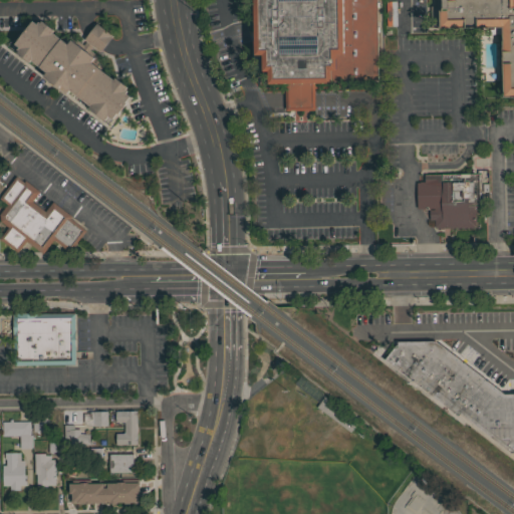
[(253,0),(377,0),(377,80),(348,80),(348,88),(343,88),(343,81),(329,81),(329,83),(314,83),(314,97),(314,110),(285,110),(285,98),(285,83),(267,83),(267,71),(261,71),(261,54),(253,54),(253,0)]
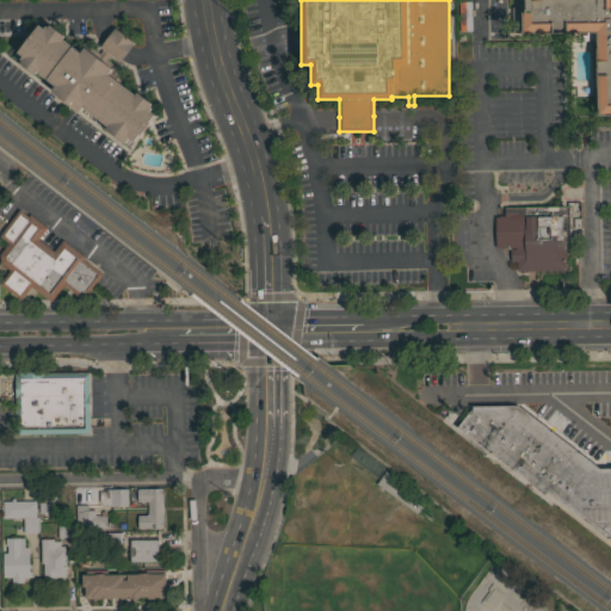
[(610,0),(610,113),(598,113),(597,39),(592,39),(592,30),(522,31),(522,5),(526,5),(526,0),(610,0)]
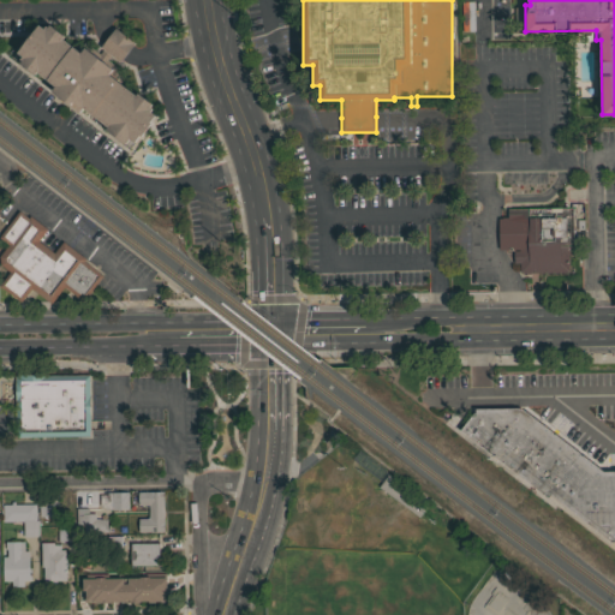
[(461,1),(473,1),(475,30),(461,30),(461,1)]
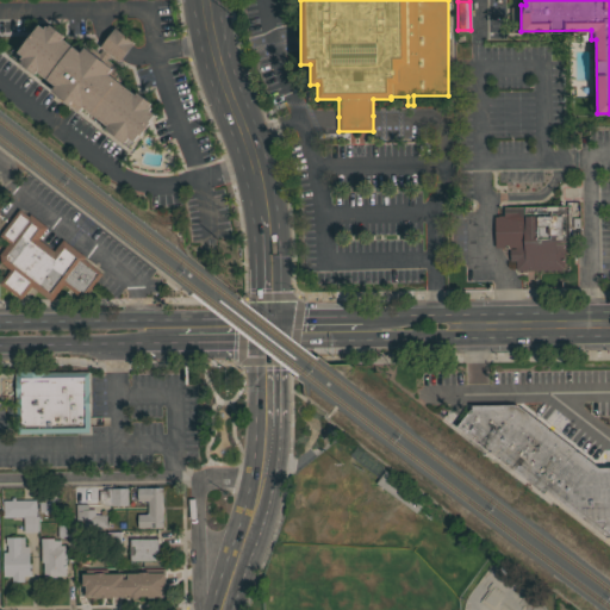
[(37,24),(43,27),(44,25),(47,26),(49,24),(63,36),(61,38),(79,53),(83,47),(95,56),(101,49),(99,47),(101,45),(100,44),(106,36),(113,26),(134,42),(125,53),(118,62),(109,54),(103,61),(111,68),(107,73),(135,94),(136,92),(150,103),(149,106),(150,107),(149,110),(154,113),(148,120),(149,122),(139,135),(138,134),(132,141),(128,137),(123,143),(105,129),(106,125),(82,106),(78,112),(50,89),(54,85),(36,72),(35,74),(19,62),(22,60),(19,58),(22,56),(16,51),(37,24)]
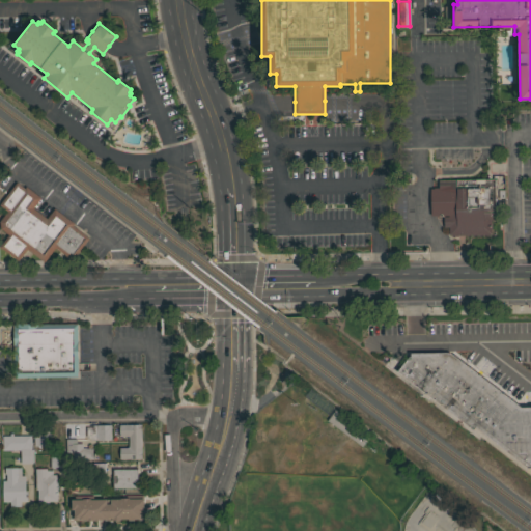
[(447,216),(447,215),(429,215),(429,188),(432,188),(438,188),(437,179),(494,178),(494,179),(495,179),(495,184),(494,184),(494,220),(490,220),(491,234),(448,235),(448,227),(443,227),(443,216),(447,216)]
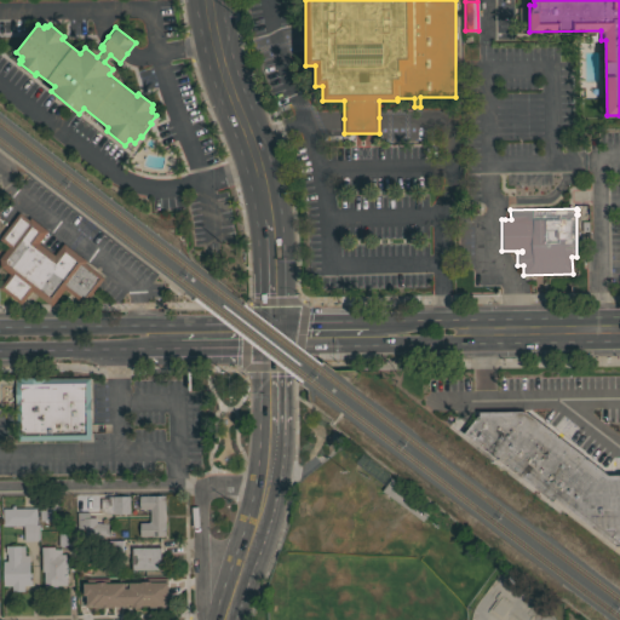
[(0,254),(7,246),(0,240),(0,235),(18,212),(28,219),(29,217),(46,231),(38,242),(53,254),(62,242),(85,260),(84,263),(103,277),(82,303),(64,288),(50,306),(30,291),(19,304),(0,287),(0,285),(9,274),(0,267),(0,254)]
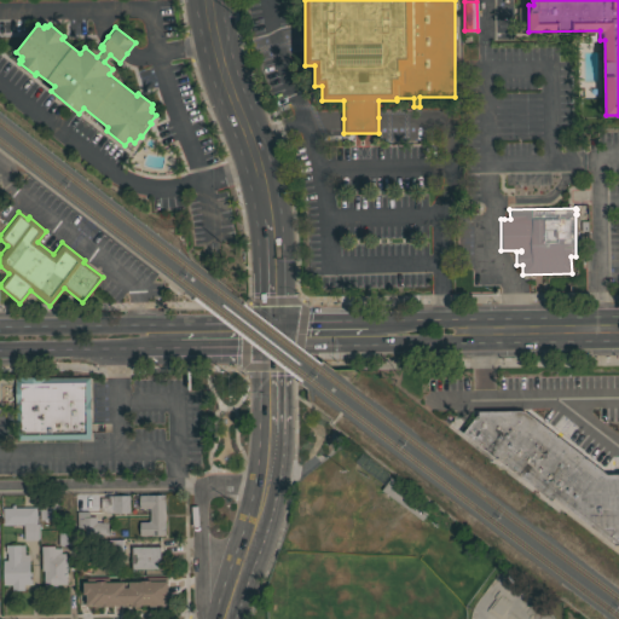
[(90,439),(15,440),(15,377),(90,377),(90,439)]
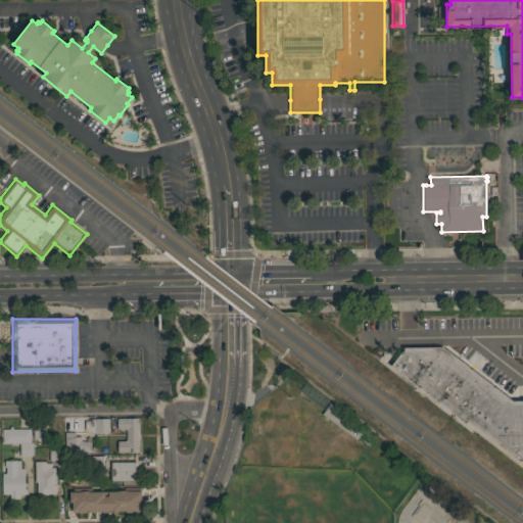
[(512,400),(522,399),(522,460),(518,461),(467,421),(465,423),(390,366),(401,350),(402,350),(402,347),(441,346),(512,400)]
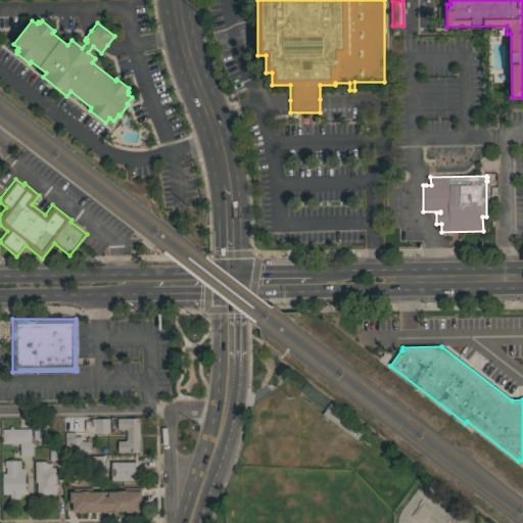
[(109,433),(95,434),(95,432),(88,432),(84,430),(84,420),(88,420),(88,419),(108,418),(109,433)]
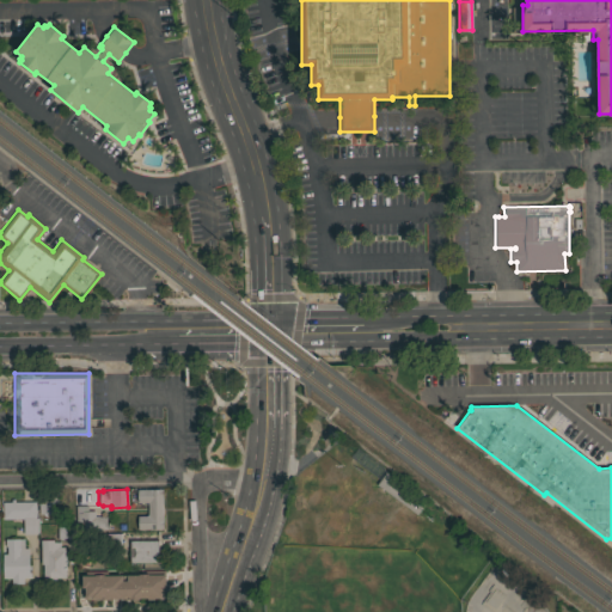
[(163,528),(138,528),(138,516),(147,515),(147,502),(138,502),(136,489),(161,489),(163,528)]
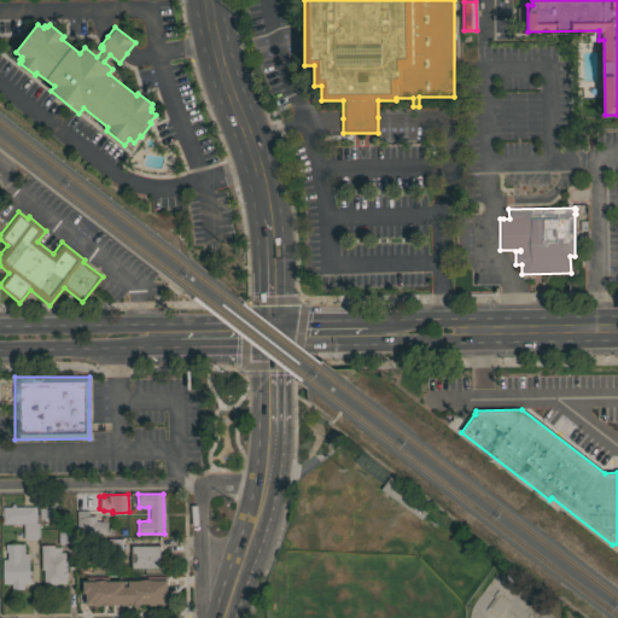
[(39,497),(58,496),(59,507),(56,507),(56,508),(53,508),(53,519),(39,519),(39,497)]
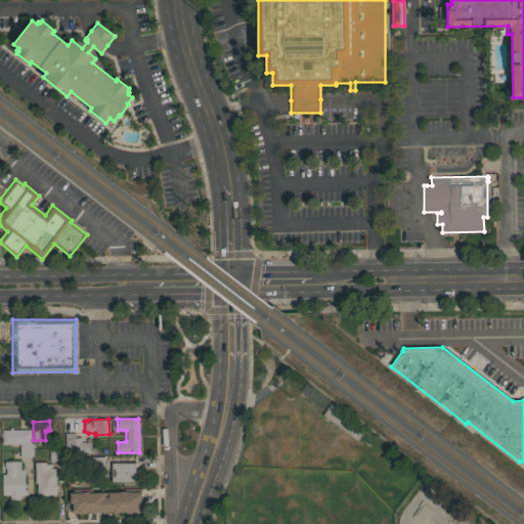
[(9,429),(9,427),(11,427),(11,429),(30,429),(30,443),(32,443),(33,456),(19,456),(19,444),(2,444),(2,429),(9,429)]
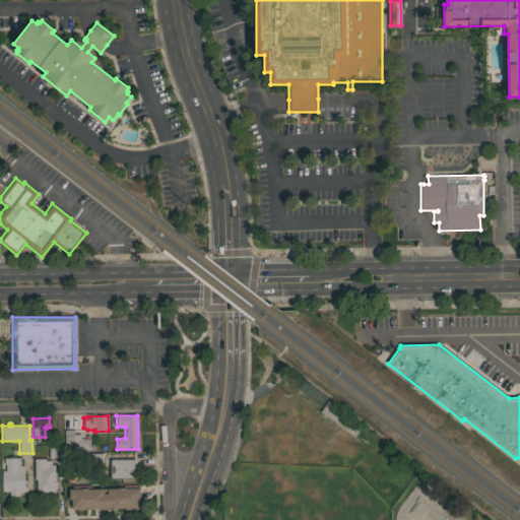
[(64,450),(64,429),(74,429),(74,434),(80,434),(80,435),(89,435),(89,439),(90,439),(90,445),(93,445),(94,449),(90,449),(90,450),(64,450)]
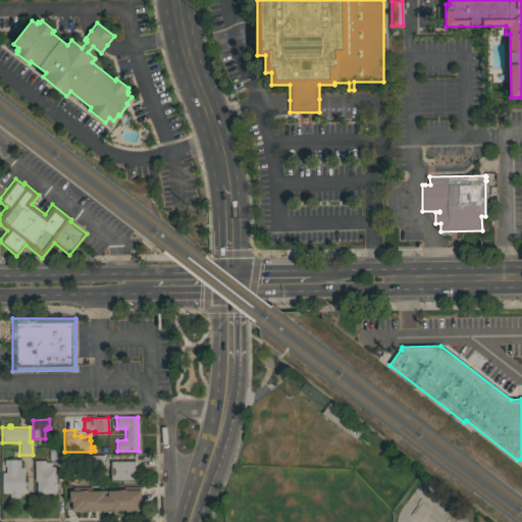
[(62,439),(62,459),(49,459),(49,447),(50,447),(50,440),(62,439)]
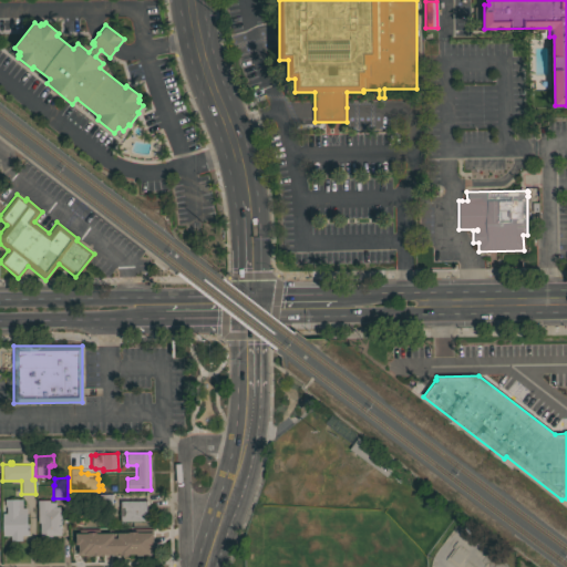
[(111,494),(112,513),(100,514),(99,494),(111,494)]
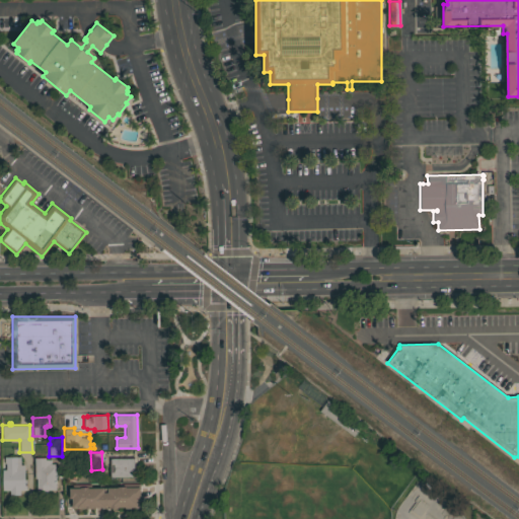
[(19,490),(19,495),(9,495),(9,490),(2,491),(2,469),(5,469),(5,463),(4,463),(4,456),(20,456),(20,464),(23,464),(23,478),(26,478),(26,490),(19,490)]
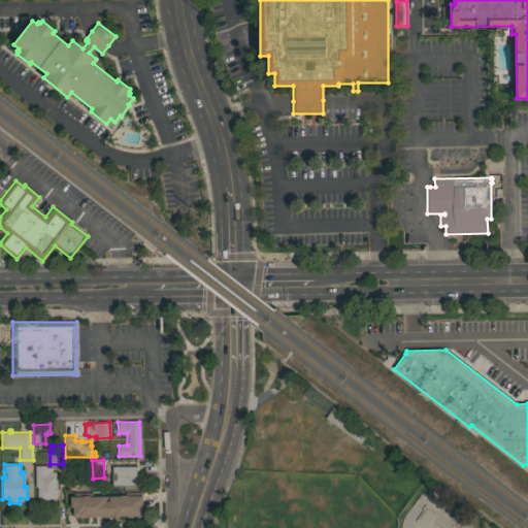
[(35,465),(45,465),(45,467),(52,467),(52,471),(55,471),(55,473),(56,473),(57,498),(47,498),(47,502),(37,503),(37,487),(35,487),(35,465)]
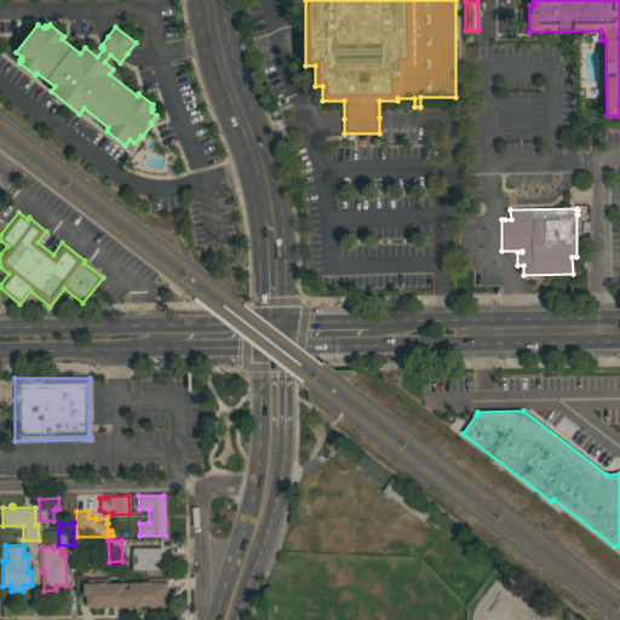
[(159,547),(159,556),(164,556),(164,561),(160,561),(160,569),(132,570),(131,547),(159,547)]
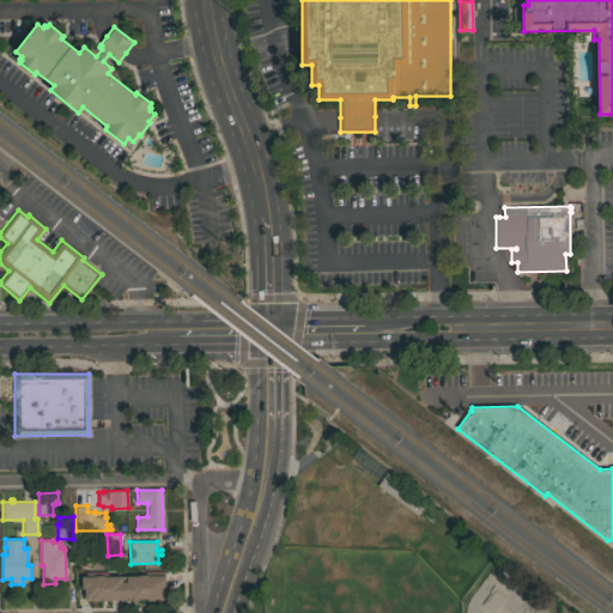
[(149,572),(149,576),(165,576),(165,599),(125,599),(125,576),(131,576),(131,572),(149,572)]
